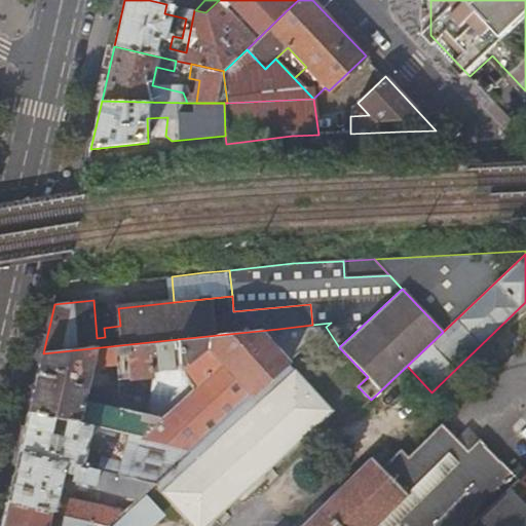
[(259,331),(288,362),(326,327),(331,323),(312,325),(278,329),(259,331)]
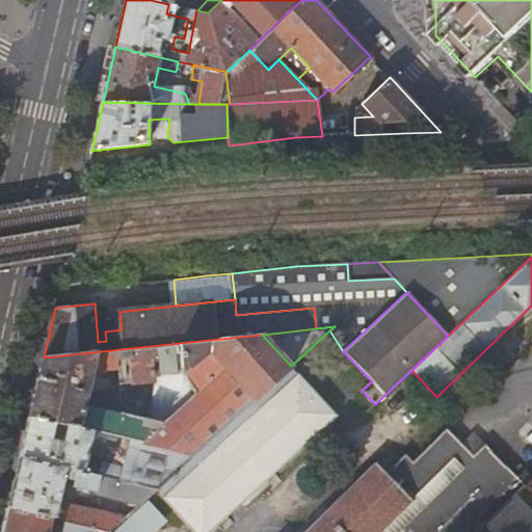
[(291,366),(262,335),(190,342),(218,373),(160,426),(150,424),(101,413),(101,414),(84,410),(89,390),(101,389),(100,379),(91,379),(94,372),(118,370),(118,360),(131,357),(133,381),(154,379),(153,373),(183,370),(180,343),(44,357),(29,419),(92,432),(130,442),(192,456),(291,366)]
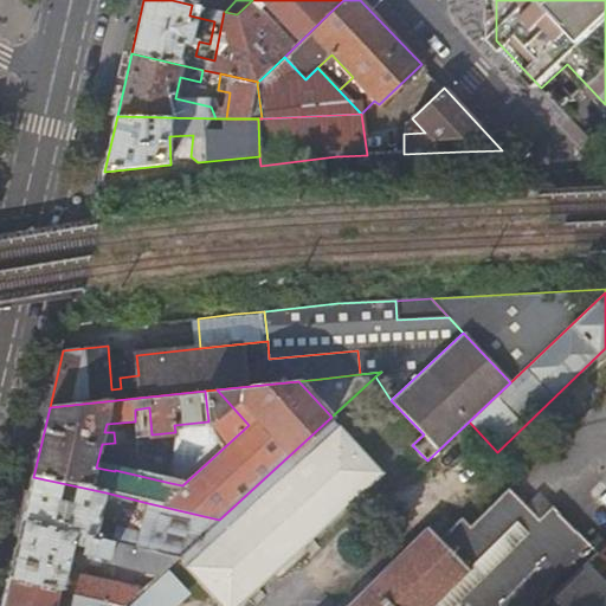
[(174,425),(175,432),(175,434),(171,483),(182,485),(249,425),(217,389),(205,391),(208,421),(174,425)]
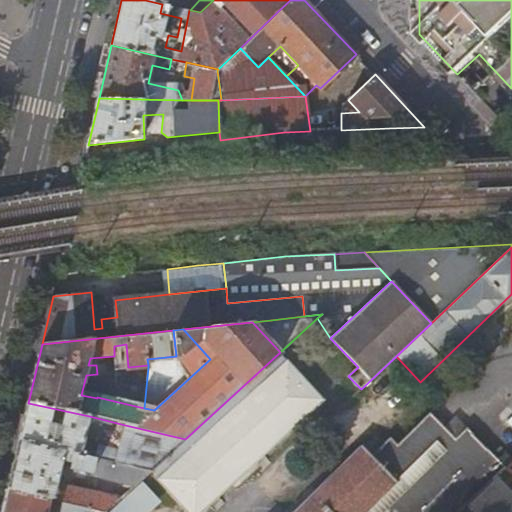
[(288,361),(280,352),(185,439),(181,443),(224,490),(323,399),(289,360),(288,361)]
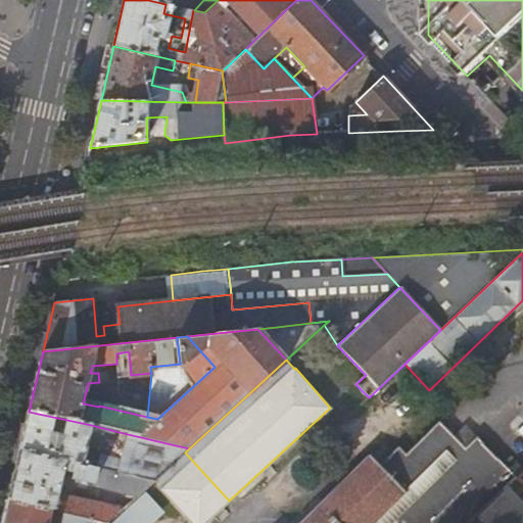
[(82,464),(91,425),(29,412),(19,449),(82,464)]
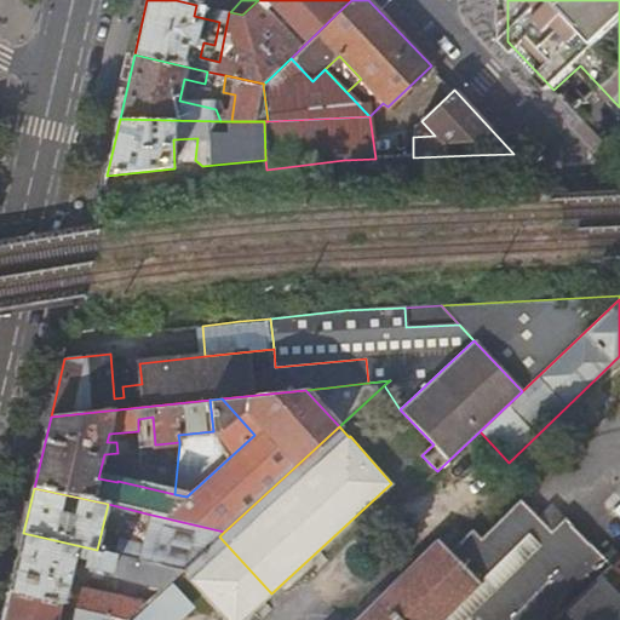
[(609,562),(604,557),(566,520),(552,532),(540,518),(521,500),(482,538),(474,528),(451,550),(481,583),(442,619),(557,619),(566,613),(616,562),(613,558),(609,562)]
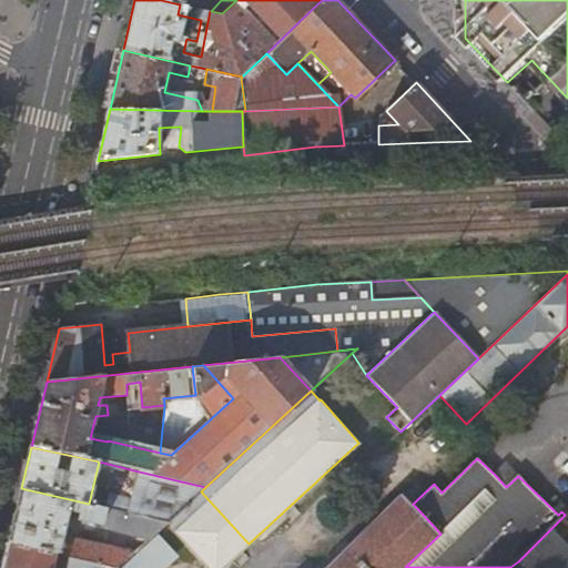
[(506,487),(518,476),(506,463),(495,475),(506,487)]
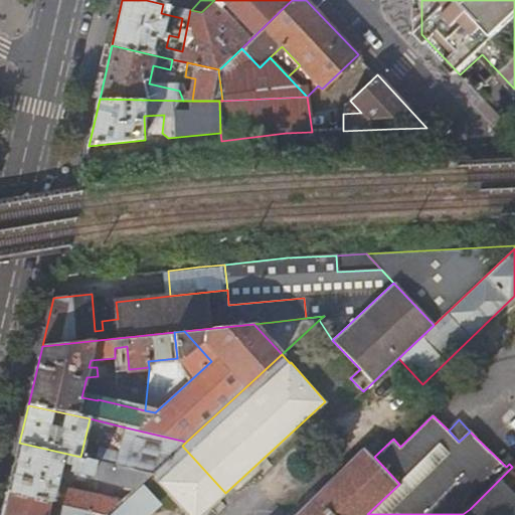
[(100,449),(97,460),(153,473),(182,446),(186,442),(126,427),(121,454),(100,449)]
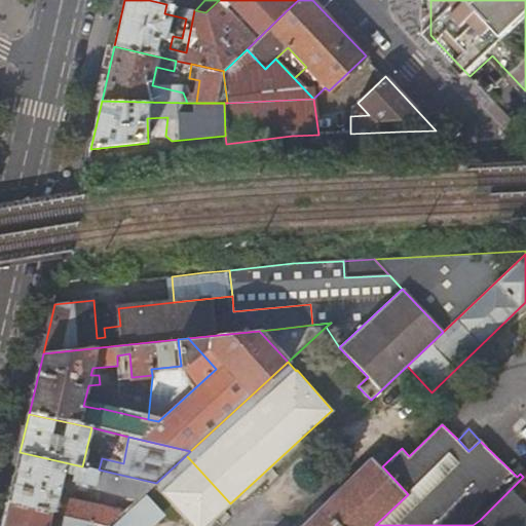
[(72,482),(139,498),(155,484),(156,483),(99,470),(82,466),(20,452),(8,502),(52,513),(109,525),(124,512),(58,496),(62,473),(73,475),(72,482)]
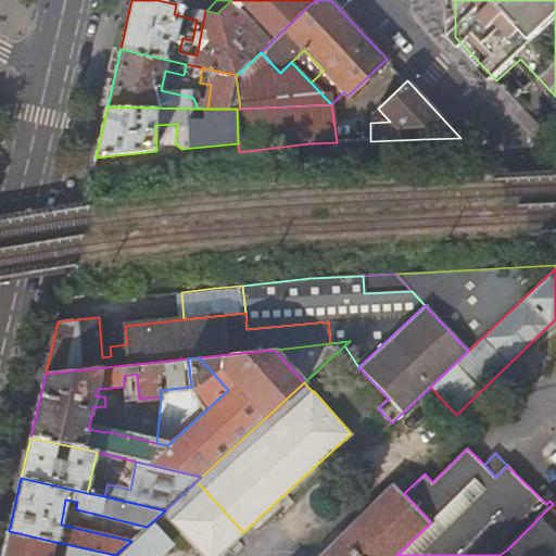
[(202,555),(217,555),(243,532),(197,481),(165,510),(164,512),(172,519),(169,521),(202,555)]
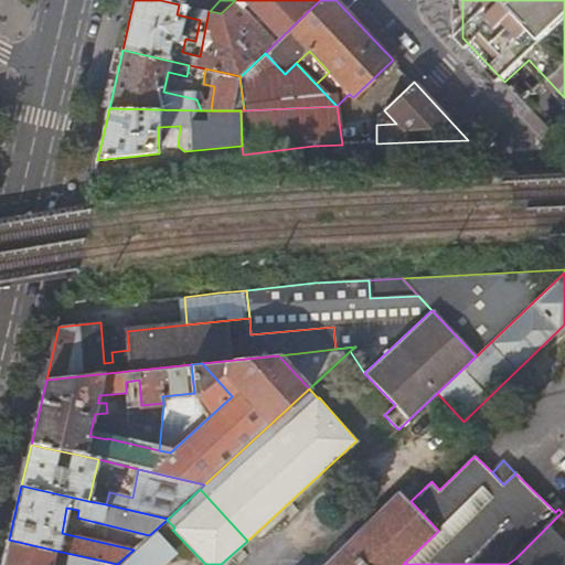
[(403,564),(438,531),(411,501),(400,490),(323,564),(403,564)]
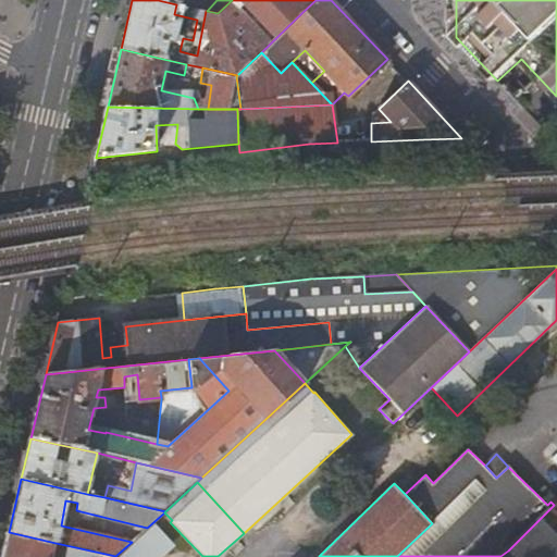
[(551,502),(554,505),(556,502),(556,499),(551,493),(543,500),(547,505),(551,502)]
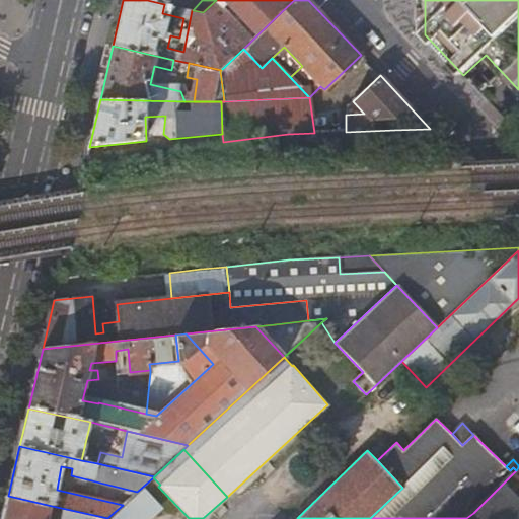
[(57,490),(123,505),(137,492),(71,475),(72,468),(61,466),(57,490)]
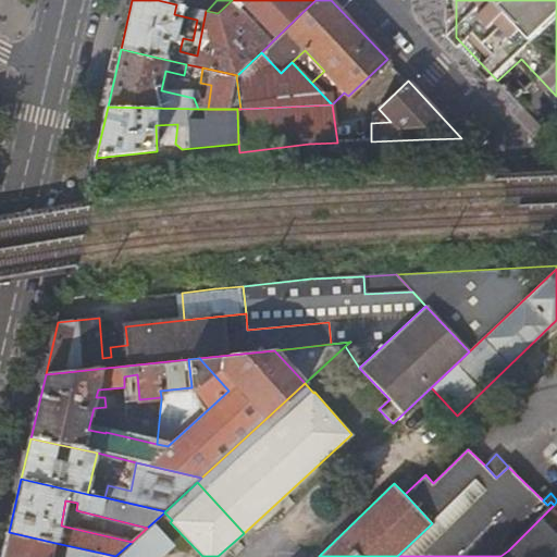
[(556,556),(556,502),(554,505),(508,551),(514,556),(556,556)]
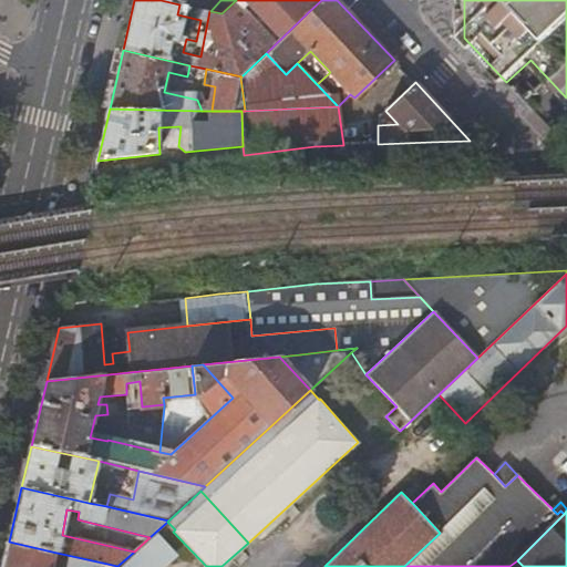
[(167,566),(178,557),(158,535),(122,566),(167,566)]
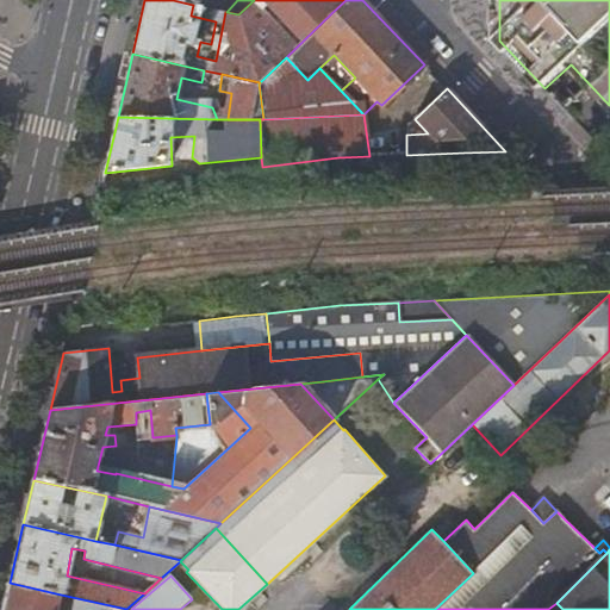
[(60,609),(57,609),(61,595),(10,583),(2,609),(60,609)]
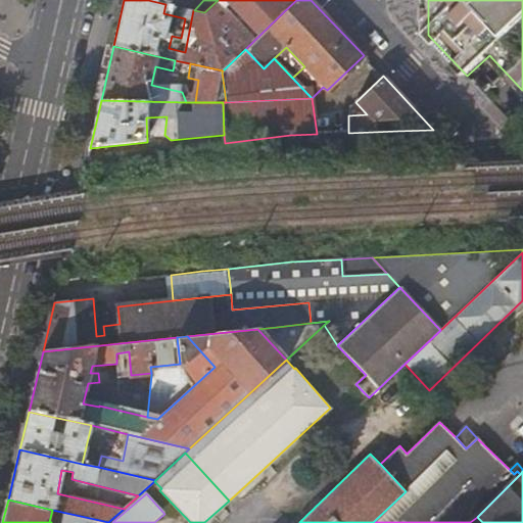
[(107,522),(108,522),(52,510),(49,522),(51,522),(107,522)]
